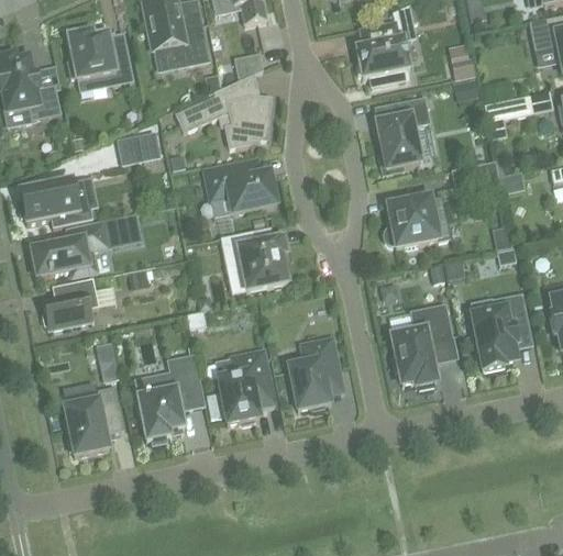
[(143,2),(153,49),(173,46),(177,67),(209,60),(201,25),(181,29),(176,0),(154,0),(143,2)]
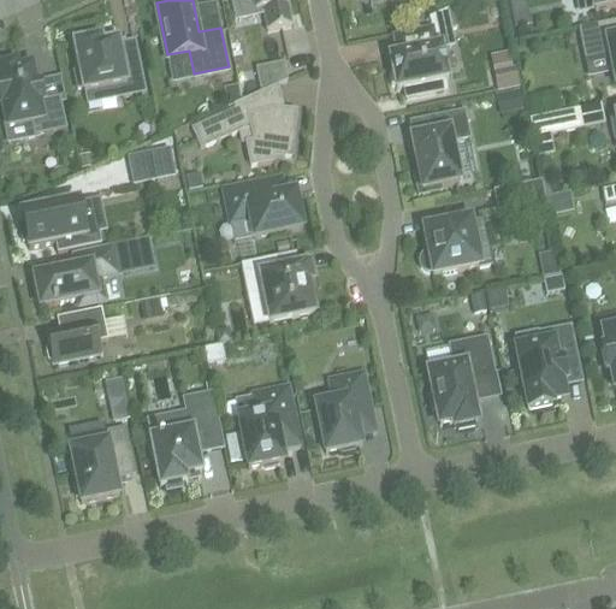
[(230,0),(235,18),(265,12),(267,27),(291,22),(286,0),(230,0)]
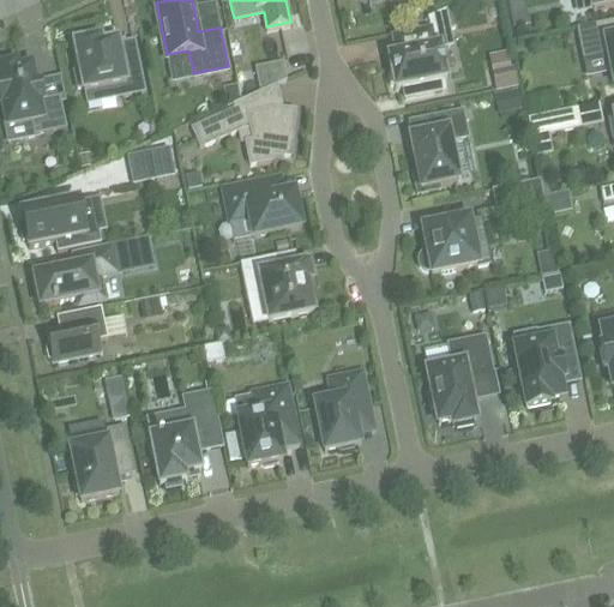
[(438,7),(441,25),(455,23),(450,2),(438,7)]
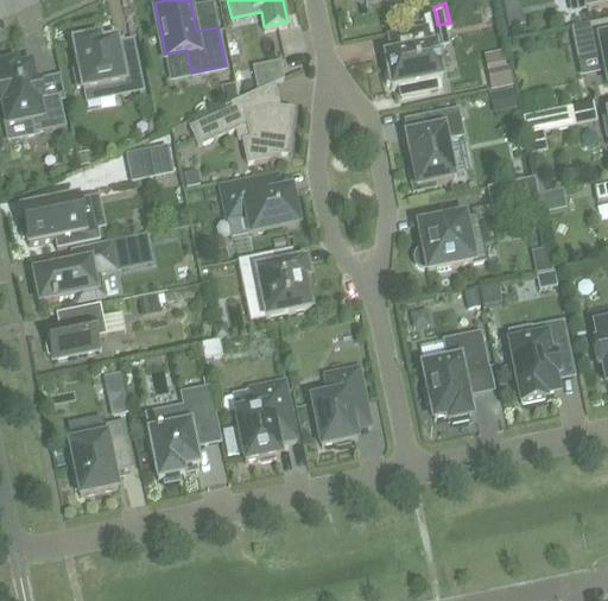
[(570,24),(577,55),(601,50),(607,81),(607,80),(607,31),(607,32),(605,17),(570,24)]
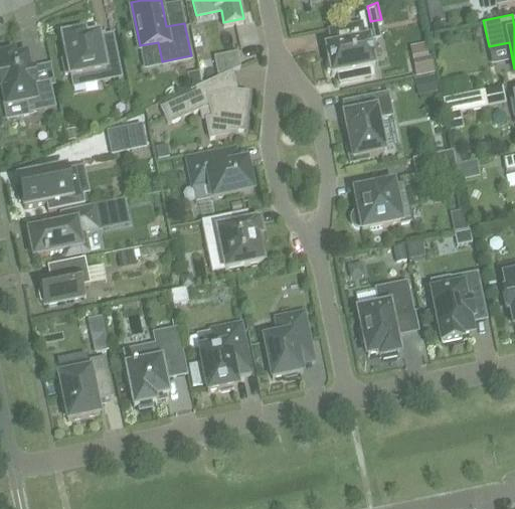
[(339,79),(372,72),(370,63),(374,63),(369,38),(365,38),(362,20),(329,27),(332,43),(325,44),(328,56),(325,60),(327,67),(330,70),(331,71),(337,70),(339,79)]
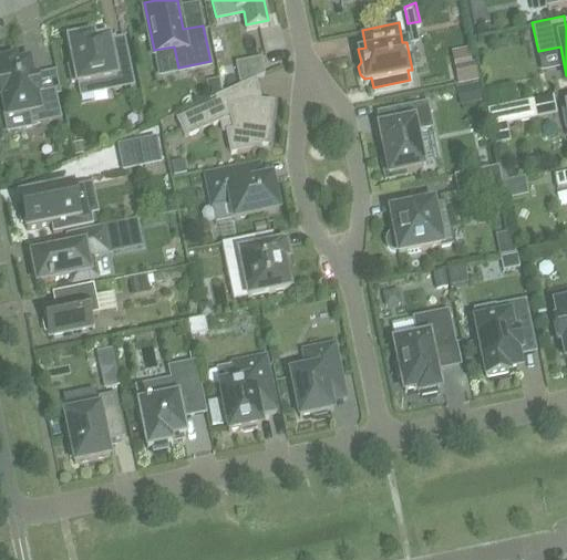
[(73,62),(68,63),(71,79),(76,78),(76,82),(110,75),(112,85),(133,81),(126,49),(112,52),(107,34),(93,38),(92,32),(88,33),(86,28),(71,31),(72,35),(68,37),(73,62)]
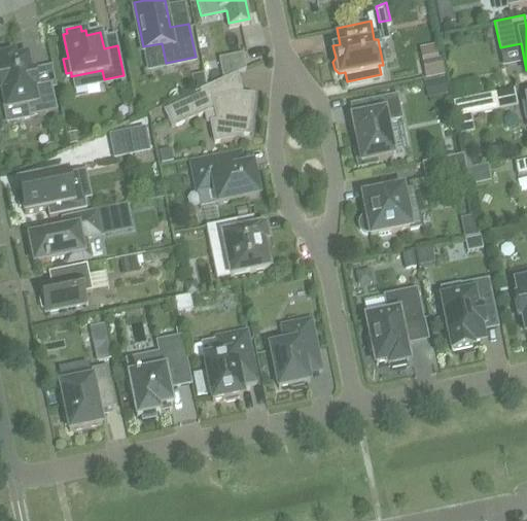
[(218,55),(222,75),(234,70),(246,65),(243,49),(218,55)]
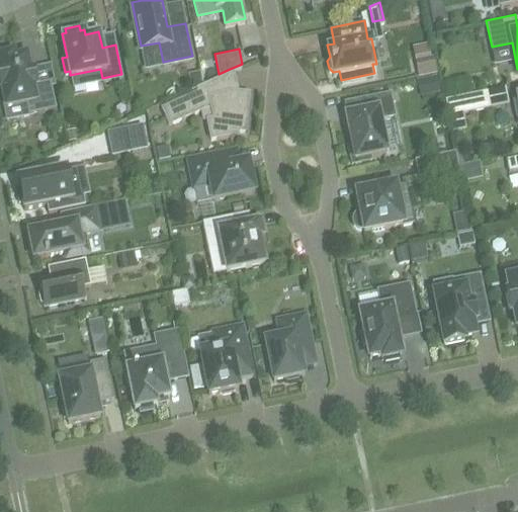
[(34,68),(29,69),(26,53),(14,56),(13,51),(0,53),(0,86),(3,86),(7,104),(27,100),(29,110),(56,105),(51,78),(37,81),(34,68)]
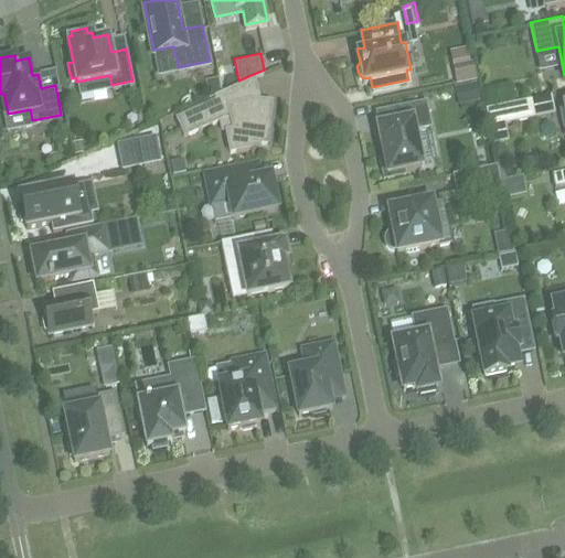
[(469,57),(451,61),(455,74),(476,71),(472,56),(469,57)]
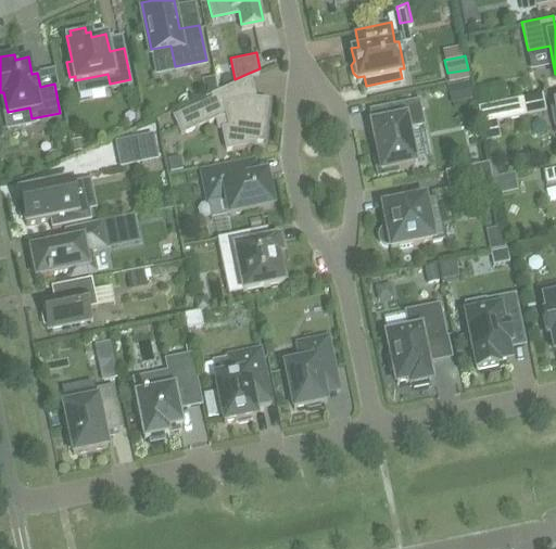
[(202,76),(205,92),(218,87),(215,73),(202,76)]
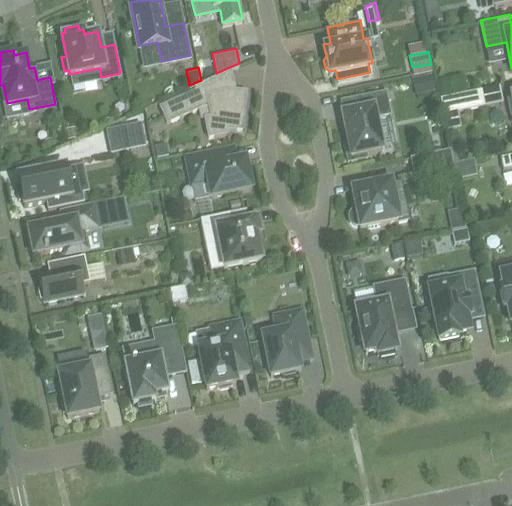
[(231,88),(227,69),(201,80),(189,85),(158,99),(167,119),(202,104),(208,102),(211,114),(204,116),(208,134),(227,130),(228,126),(242,127),(246,90),(231,88)]
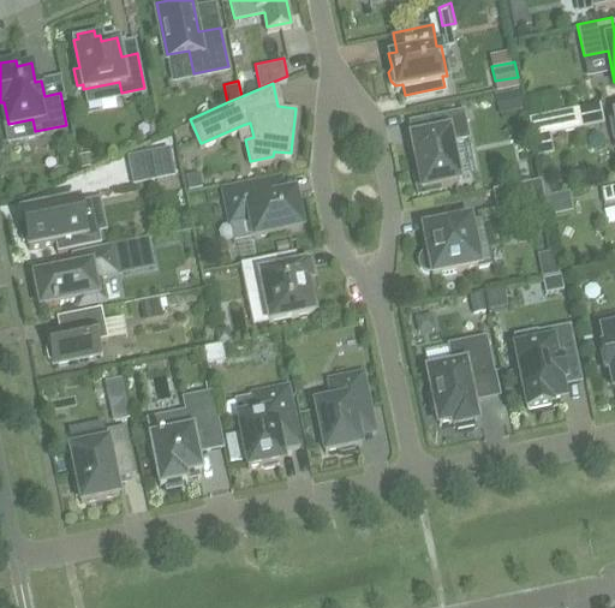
[(532,133),(549,130),(581,124),(578,105),(529,115),(532,133)]
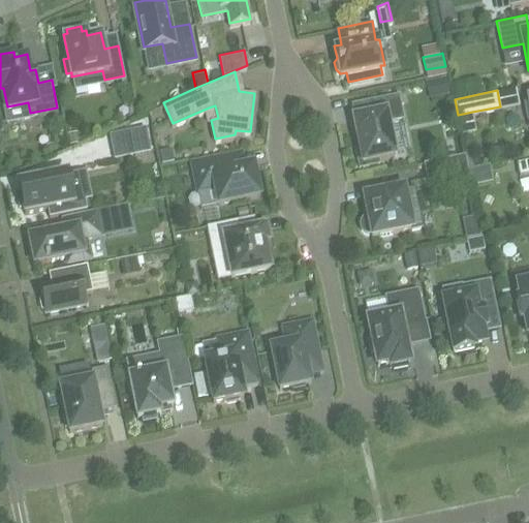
[(374,111),(352,116),(359,145),(354,146),(359,164),(379,160),(378,156),(395,153),(387,120),(404,116),(399,91),(371,97),(374,111)]
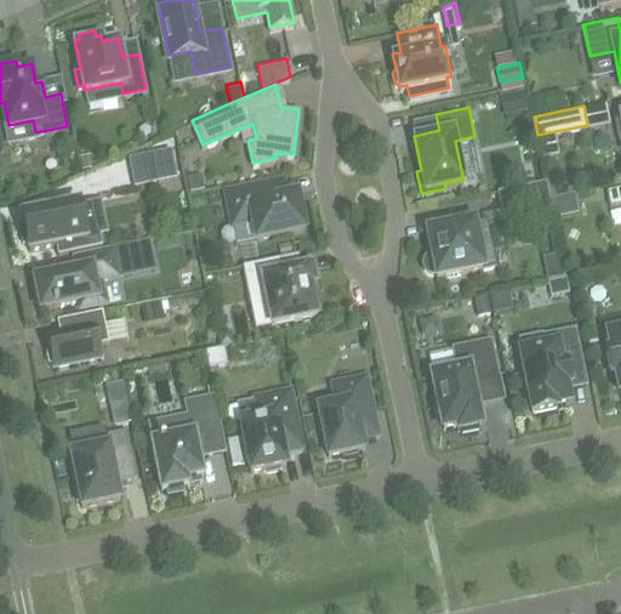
[(554,131),(537,135),(541,154),(558,151),(554,131)]
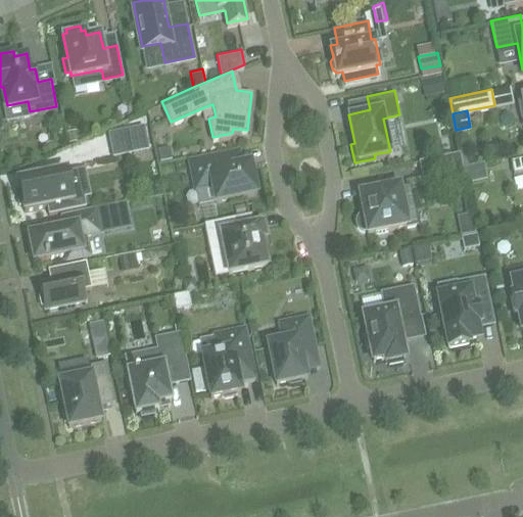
[(144,123),(128,126),(133,149),(149,146),(144,123)]
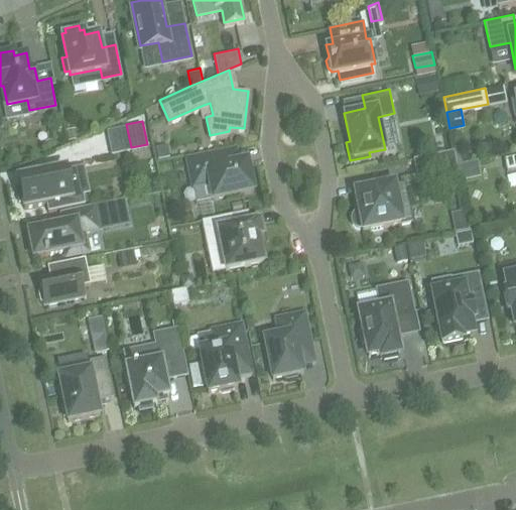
[(155,144),(157,156),(169,153),(167,141),(155,144)]
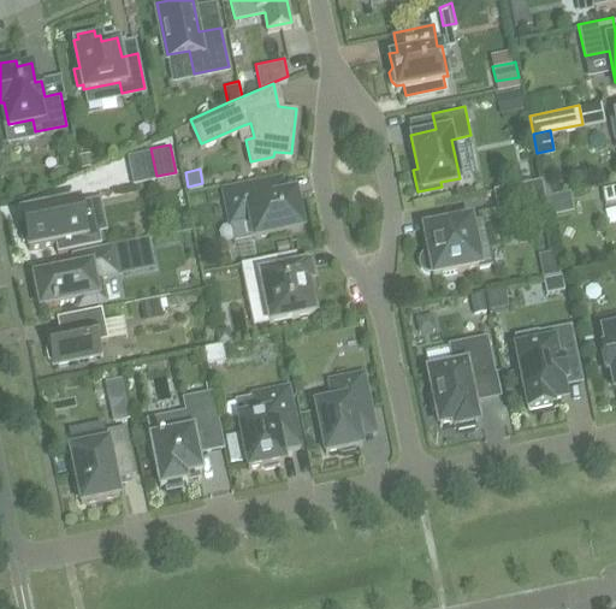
[(223,187),(230,220),(250,216),(254,235),(302,224),(300,212),(302,208),(300,196),(295,194),(295,189),(283,191),(279,176),(223,187)]
